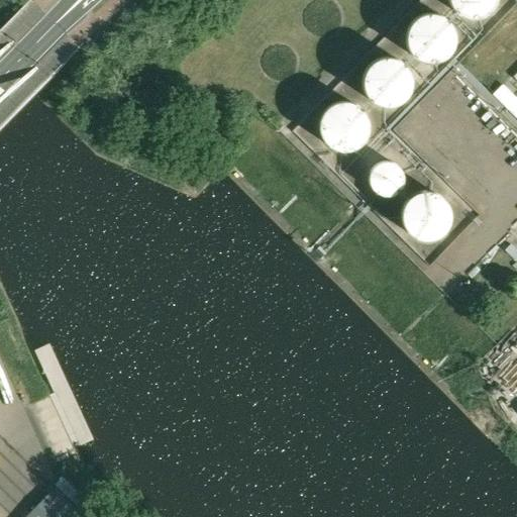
[(446,0),(448,6),(453,13),(461,18),(470,20),(479,18),(486,15),(491,9),(495,2),(494,0),(446,0)]
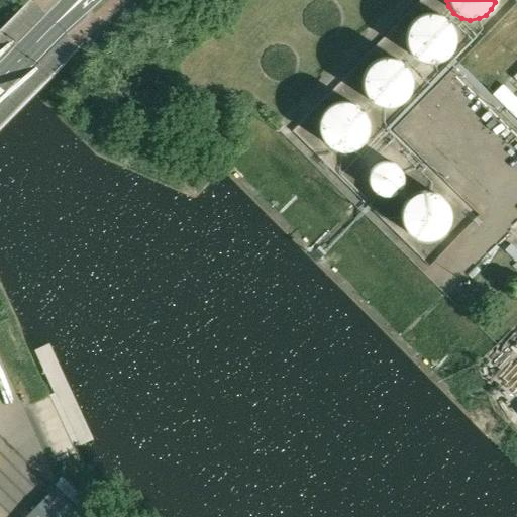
[(428,13),(418,16),(409,24),(405,32),(405,40),(409,50),(414,57),(423,62),(431,63),(440,60),(446,56),(451,49),(454,41),(453,32),(450,24),(445,18),(437,14),(428,13)]
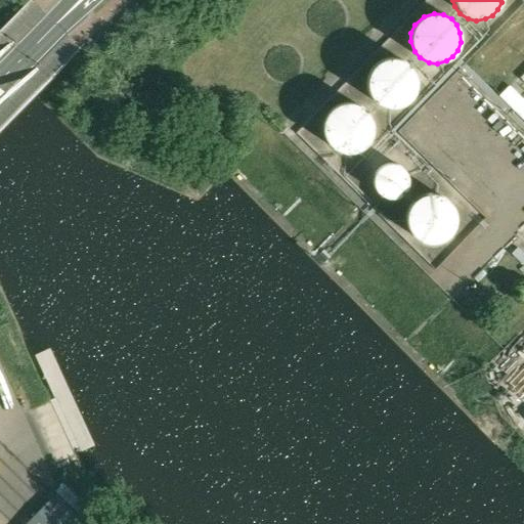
[(395,56),(385,58),(375,66),(370,74),(369,81),(372,92),(377,98),(385,104),(393,106),(402,104),(409,101),(415,95),(419,88),(419,79),(417,71),(412,63),(405,58),(395,56)]
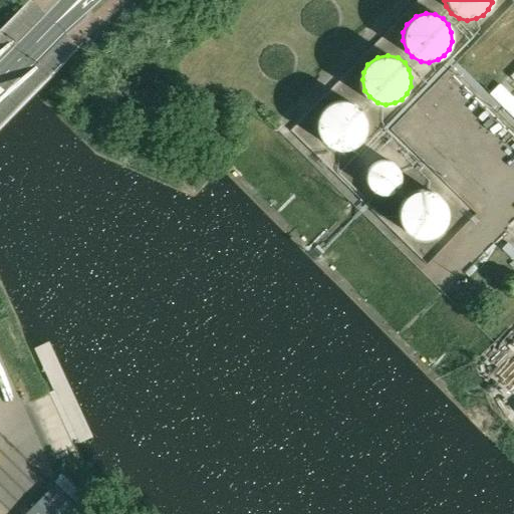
[(340,101),(330,104),(321,113),(318,122),(318,130),(322,140),(328,146),(337,150),(345,151),(354,148),(360,143),(364,137),(367,129),(366,120),(363,112),(357,106),(349,102),(340,101)]
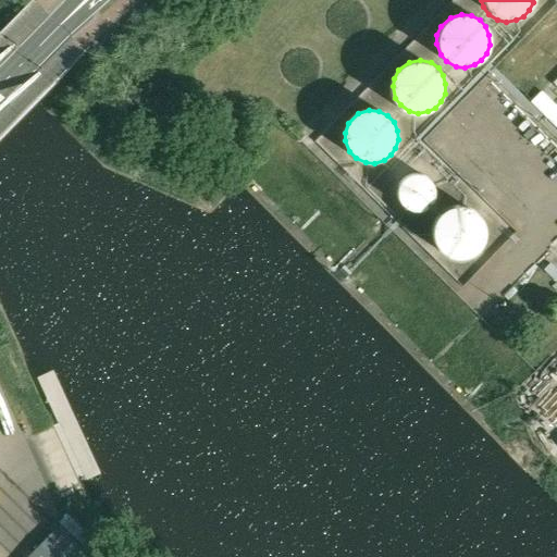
[(417,175),(408,176),(401,183),(398,189),(397,195),(400,203),(404,208),(410,212),(417,213),(424,211),(429,208),(433,203),(435,198),(435,192),(433,185),(429,180),(423,176),(417,175)]
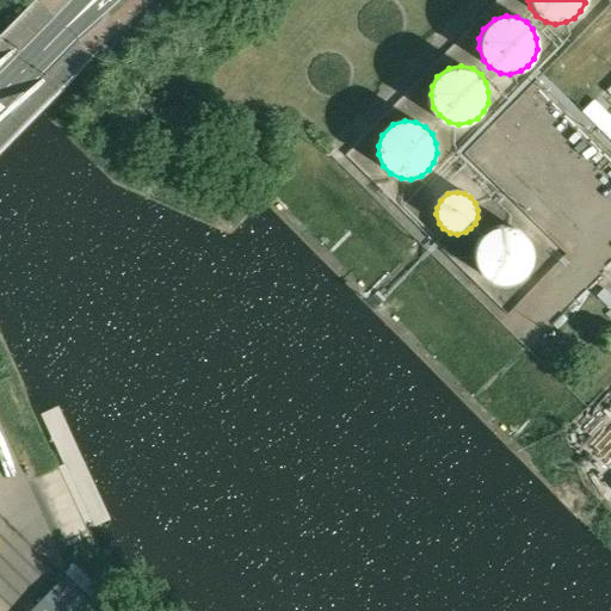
[(505,228),(493,232),(482,242),(479,252),(479,261),(482,272),(489,279),(499,285),(508,285),(519,283),(526,278),(531,271),(535,261),(535,252),(531,242),(524,234),(516,230),(505,228)]
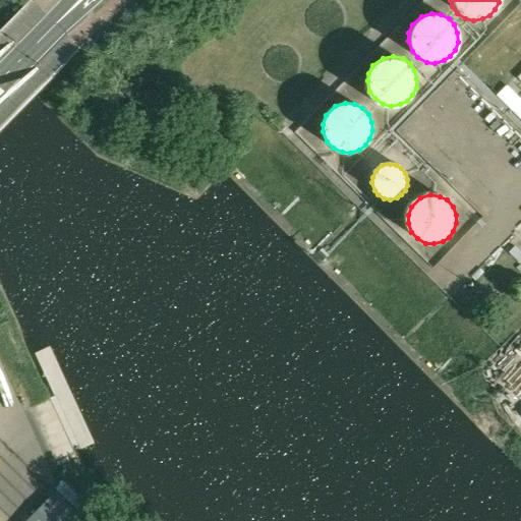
[(26,520),(83,520),(55,493),(26,520)]
